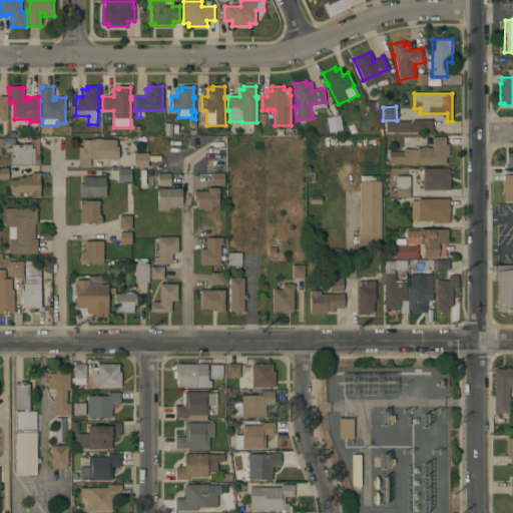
[(342,130),(329,132),(326,117),(340,115),(342,130)]
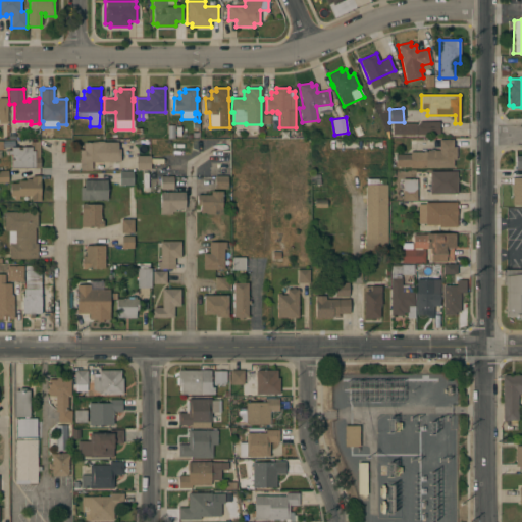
[(393,125),(397,125),(399,126),(415,126),(419,122),(438,122),(438,135),(392,135),(393,125)]
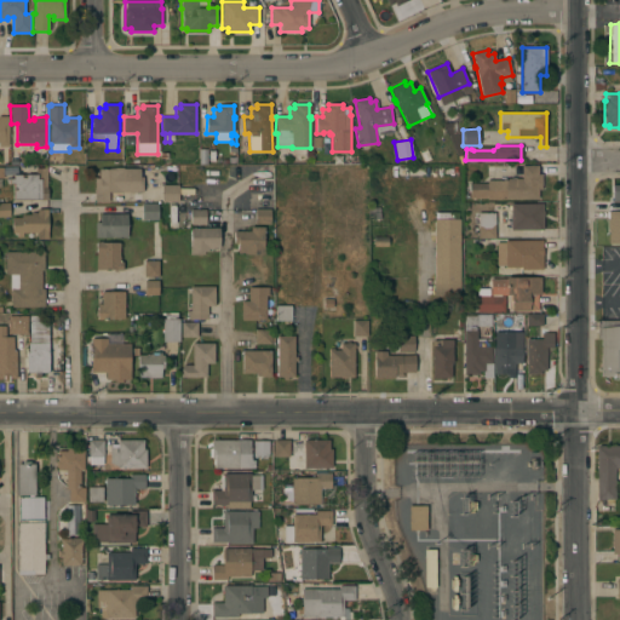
[(522,179),(521,166),(538,166),(538,174),(541,174),(541,190),(538,190),(538,200),(487,200),(487,199),(470,199),(470,183),(487,183),(487,181),(505,181),(509,179),(522,179)]
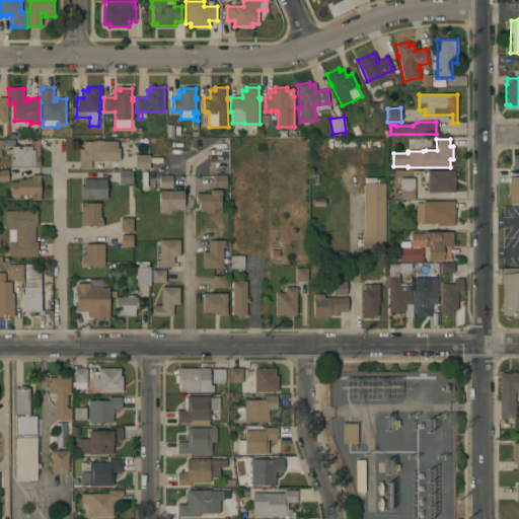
[(91,141),(91,140),(102,140),(102,141),(117,141),(117,148),(120,148),(120,161),(114,161),(114,162),(108,162),(108,161),(102,161),(102,162),(92,162),(92,161),(91,161),(91,169),(79,169),(79,149),(83,149),(83,142),(91,141)]
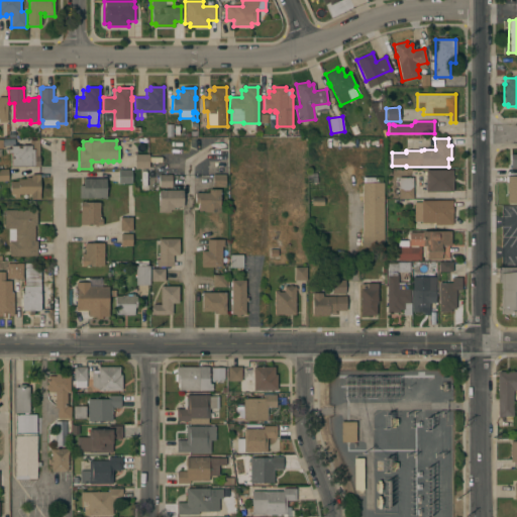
[(11,153),(7,153),(7,149),(11,149),(11,145),(18,145),(18,148),(21,148),(21,145),(30,145),(30,140),(39,140),(39,167),(11,167),(11,153)]
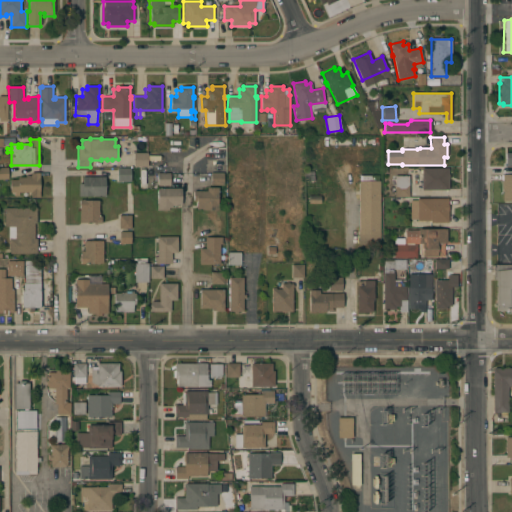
[(147,153),(147,166),(134,166),(133,153),(147,153)]
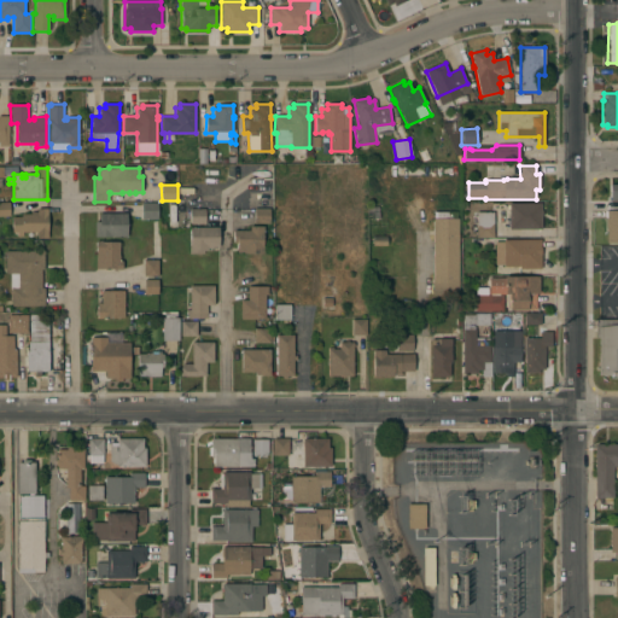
[(0,202),(9,202),(10,216),(0,216),(0,202)]
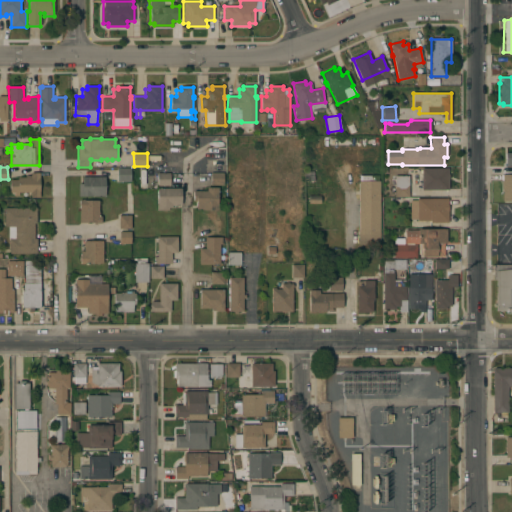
[(130,168),(130,182),(118,182),(117,168),(130,168)]
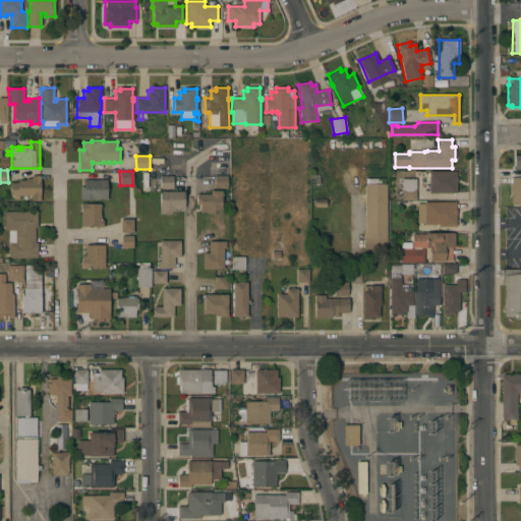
[(456,171),(456,178),(457,178),(457,182),(456,182),(456,193),(429,193),(428,171),(456,171)]
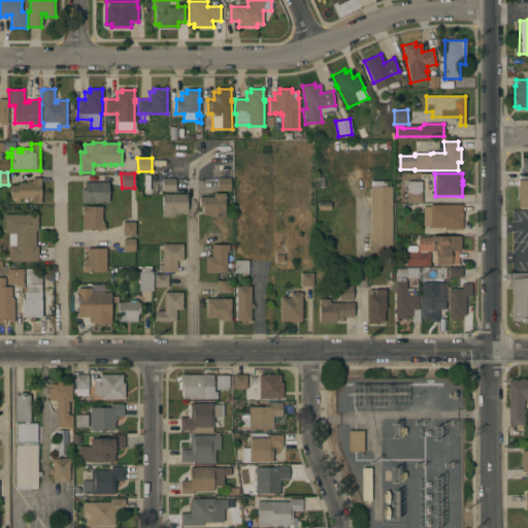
[(41,204),(32,204),(32,198),(20,198),(20,202),(14,202),(14,198),(10,198),(10,186),(19,186),(19,183),(26,183),(26,182),(32,182),(32,178),(41,178),(41,204)]
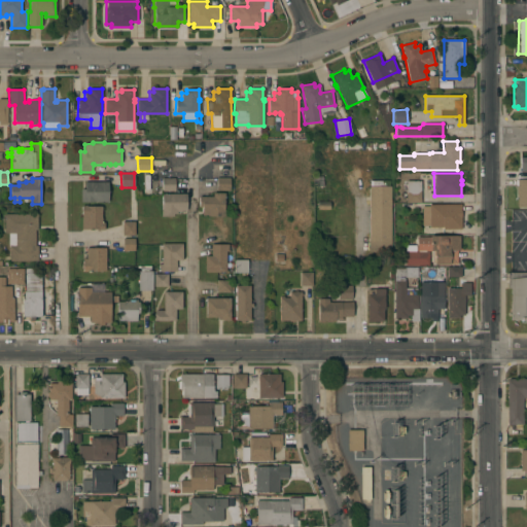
[(175,178),(175,190),(162,190),(162,178),(175,178)]
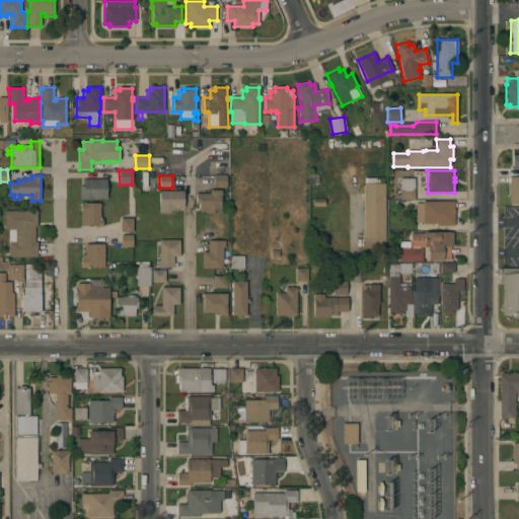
[(226,175),(226,188),(214,188),(214,175),(226,175)]
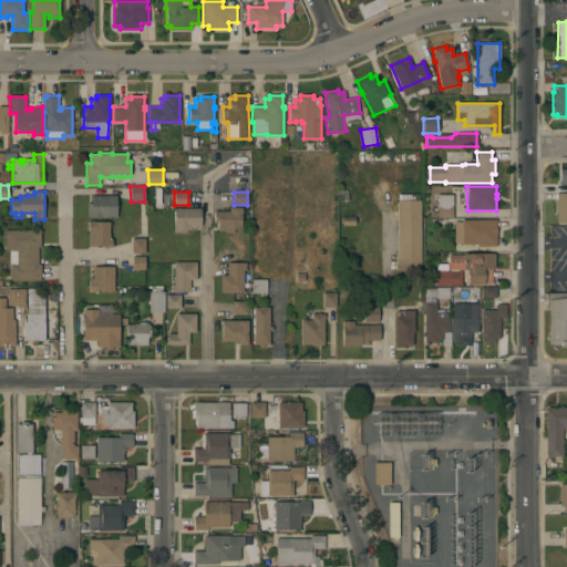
[(556,193),(566,193),(566,224),(556,224),(556,193)]
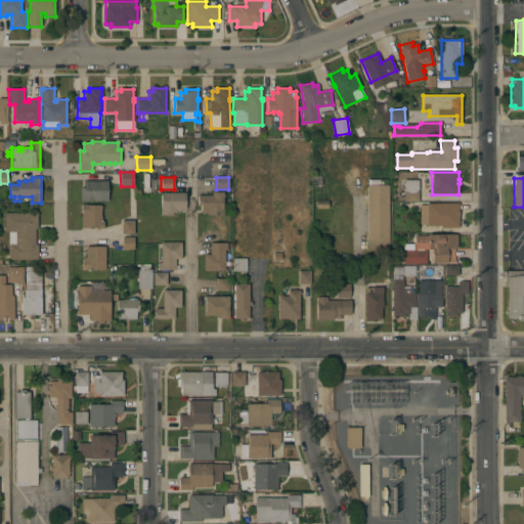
[(419,202),(404,202),(403,180),(418,180),(419,202)]
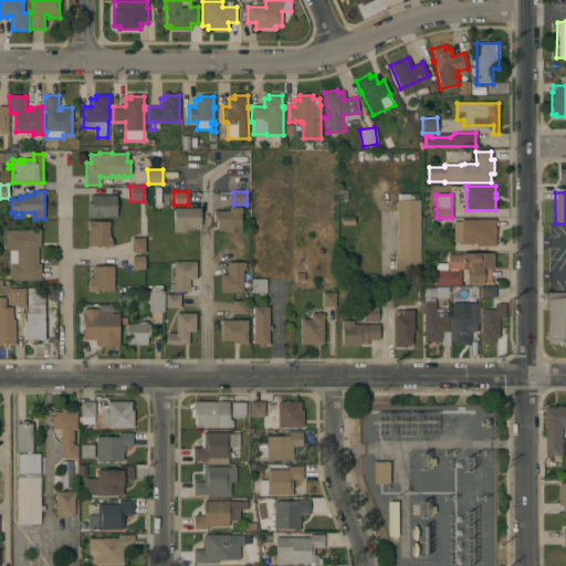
[(116,196),(116,217),(86,217),(86,203),(91,203),(91,196),(116,196)]
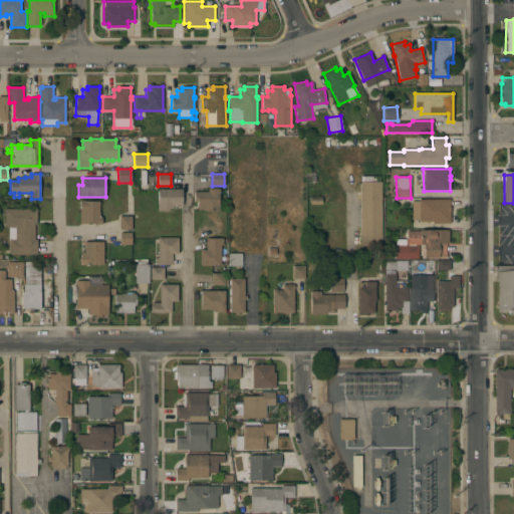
[(359,182),(381,182),(380,246),(359,245),(359,182)]
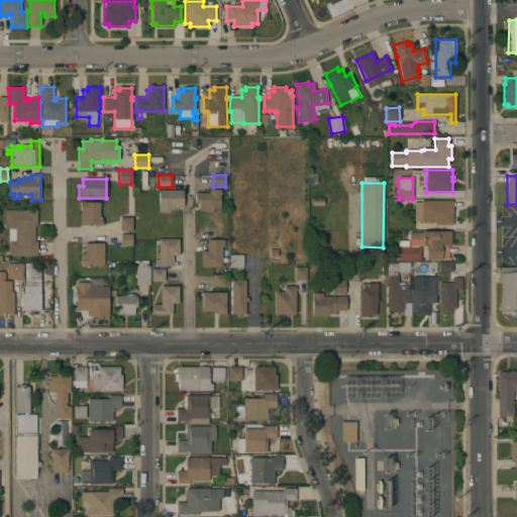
[(209,193),(209,189),(220,189),(220,212),(203,212),(203,211),(198,211),(198,203),(195,203),(195,193),(209,193)]
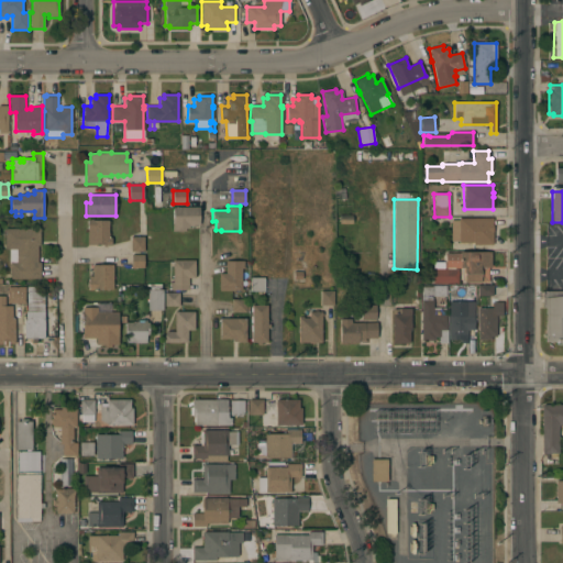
[(199,207),(199,225),(192,225),(192,227),(189,227),(189,229),(185,229),(185,231),(173,231),(173,223),(173,207),(199,207)]
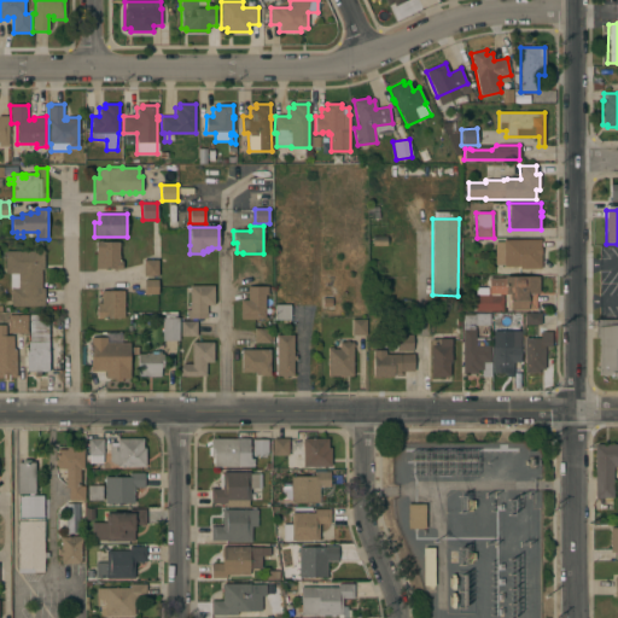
[(541,240),(541,269),(519,269),(519,267),(503,267),(503,264),(495,264),(495,242),(503,242),(503,240),(541,240)]
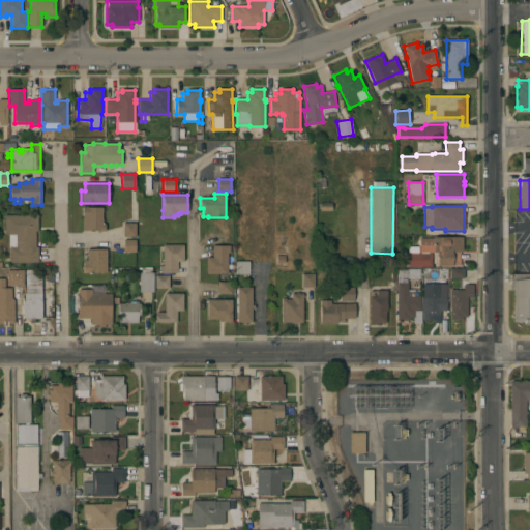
[(102,207),(101,224),(105,224),(105,231),(99,231),(99,232),(97,232),(97,231),(83,231),(83,216),(82,216),(82,207),(102,207)]
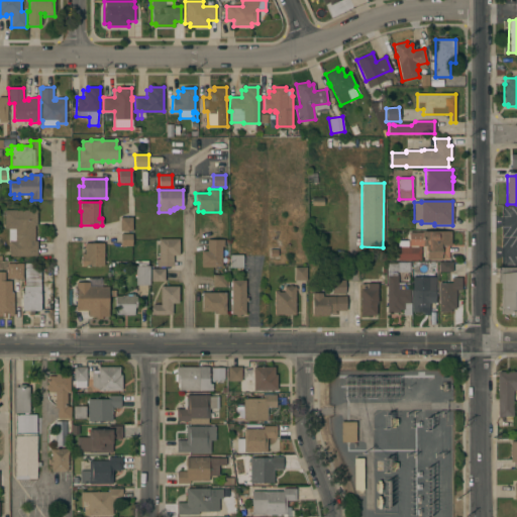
[(36,210),(36,225),(34,225),(34,241),(36,241),(36,255),(10,255),(10,241),(9,241),(9,228),(4,228),(4,210),(36,210)]
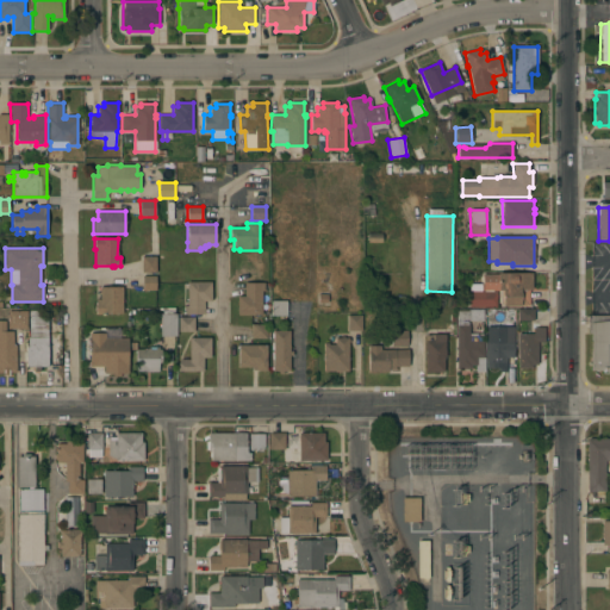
[(156,256),(156,273),(142,273),(142,256),(156,256)]
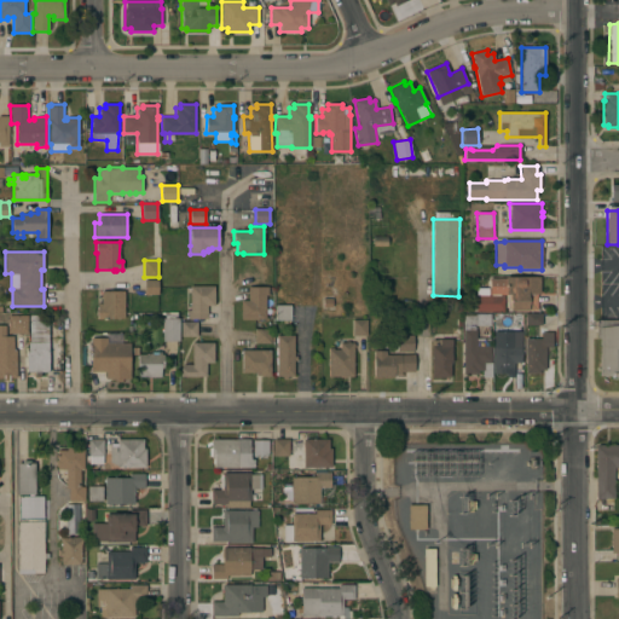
[(539,294),(537,294),(537,311),(510,311),(510,310),(508,310),(508,295),(490,295),(490,278),(504,278),(504,277),(539,277),(539,294)]
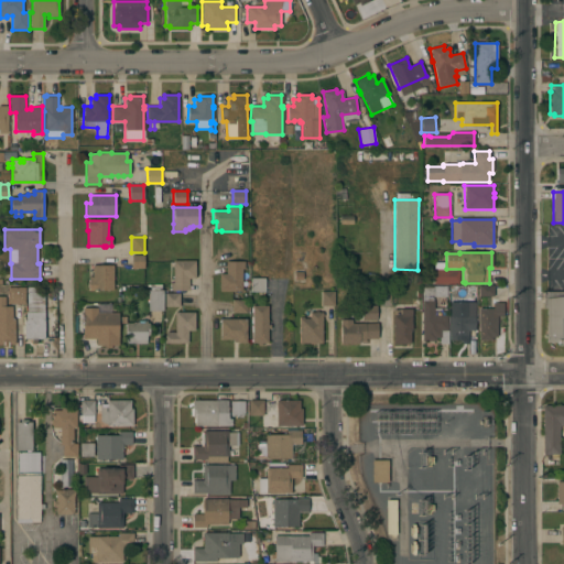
[(144,256),(144,269),(131,269),(132,256),(144,256)]
